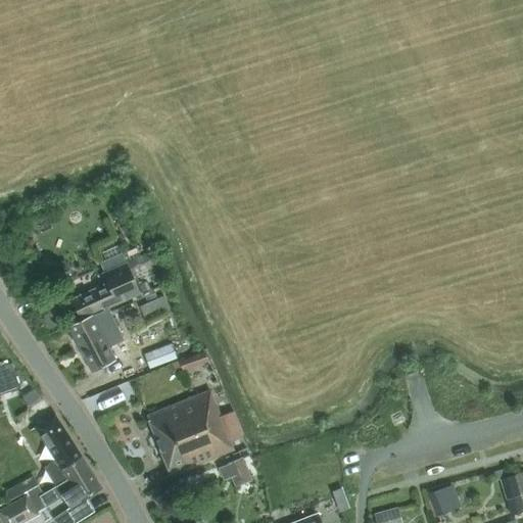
[(132,275),(153,266),(147,252),(121,264),(127,277),(132,275)]
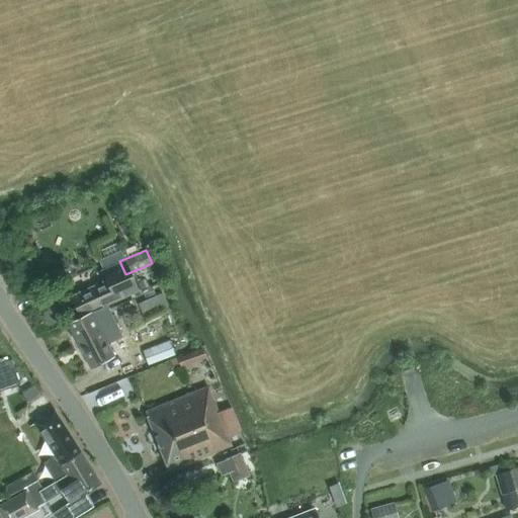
[(139,290),(131,272),(125,274),(119,261),(99,270),(104,281),(75,294),(70,296),(79,317),(85,314),(107,306),(139,290)]
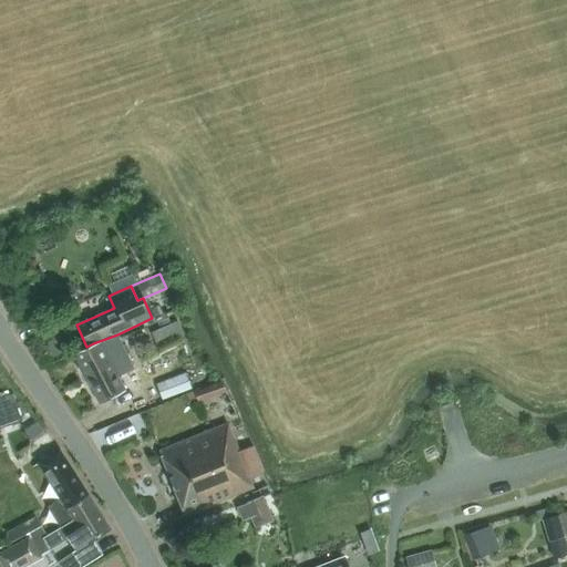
[(58,315),(44,321),(48,329),(61,323),(58,315)]
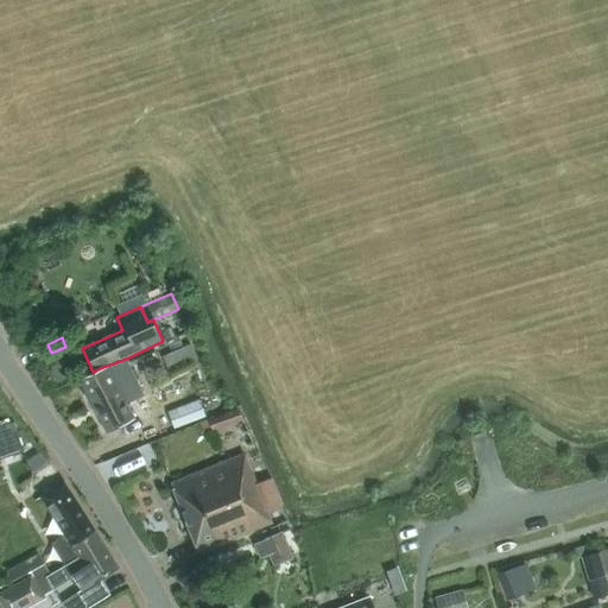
[(195,360),(188,343),(159,356),(166,372),(195,360)]
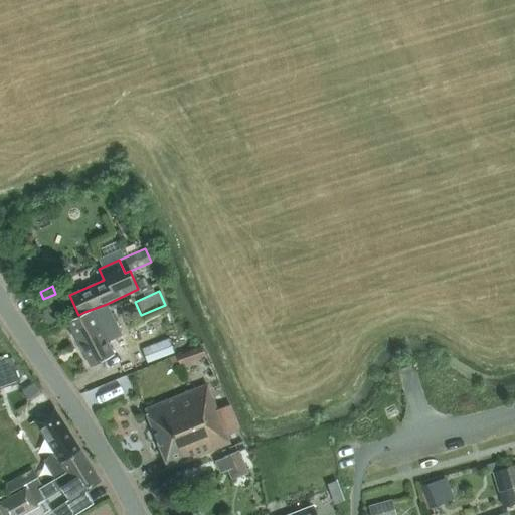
[(84,312),(78,315),(66,321),(90,366),(114,355),(107,342),(122,335),(107,304),(84,312)]
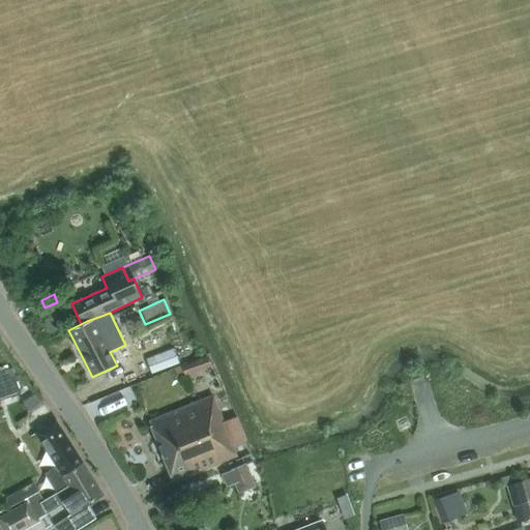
[(173,348),(146,358),(151,374),(179,362),(173,348)]
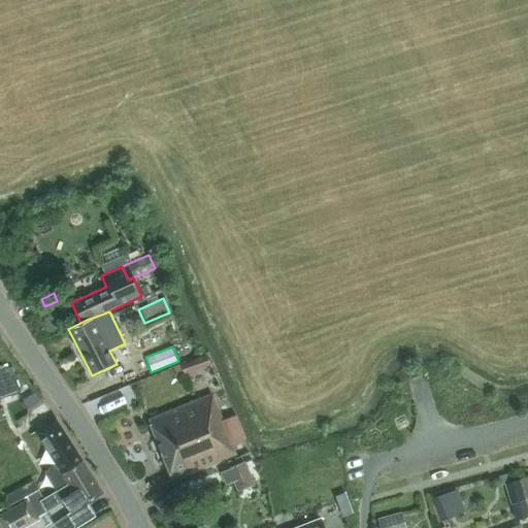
[(11,367),(0,370),(0,398),(20,391),(11,367)]
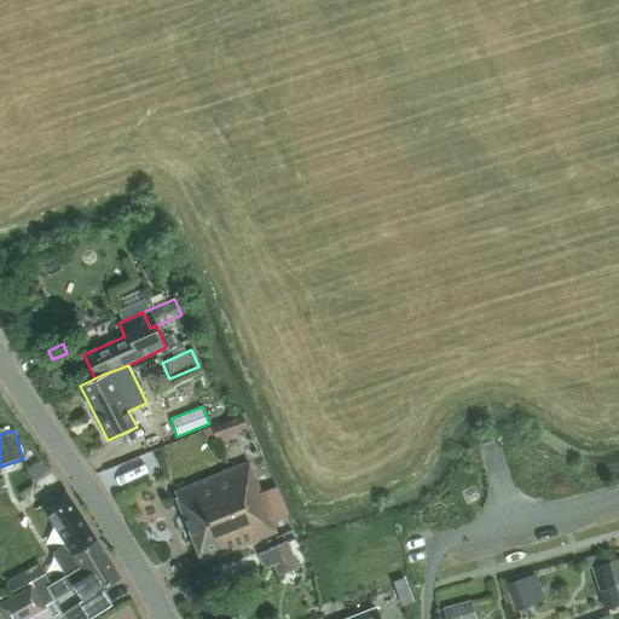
[(40,458),(25,468),(34,480),(48,470),(40,458)]
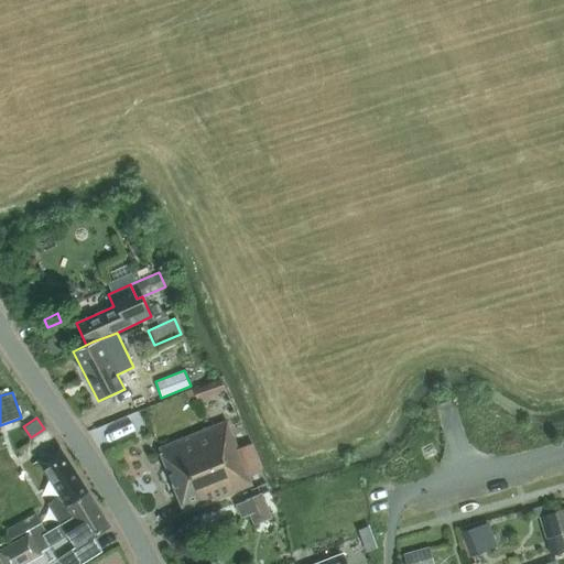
[(226,421),(158,448),(183,512),(251,485),(245,469),(237,448),(226,421)]
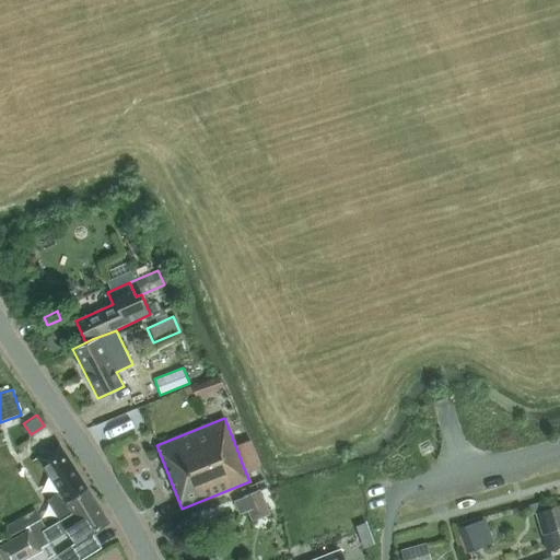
[(76,517),(96,503),(59,444),(37,457),(62,498),(50,504),(60,520),(60,521),(72,513),(76,517)]
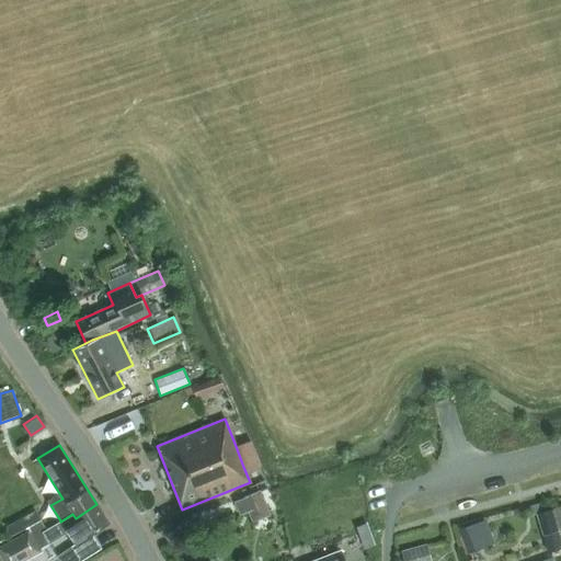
[(252,521),(268,514),(259,491),(242,497),(233,502),(238,515),(248,511),(252,521)]
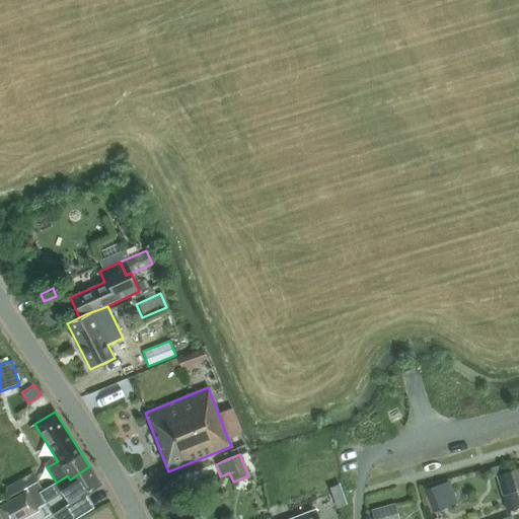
[(42,490),(39,493),(41,497),(45,503),(62,492),(69,502),(69,503),(83,494),(97,486),(100,484),(89,466),(70,479),(67,475),(56,483),(56,482),(42,490)]
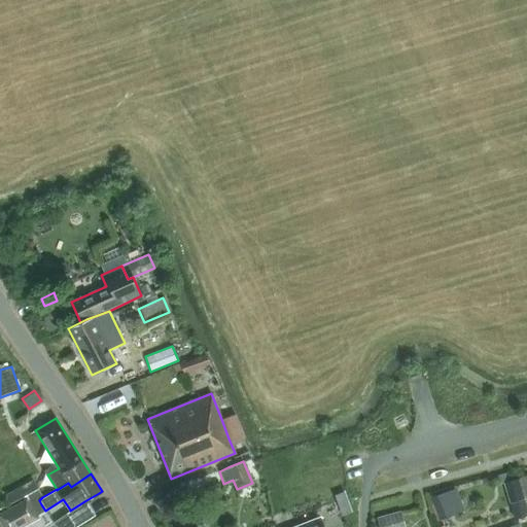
[(526,500),(526,473),(518,478),(525,501),(526,500)]
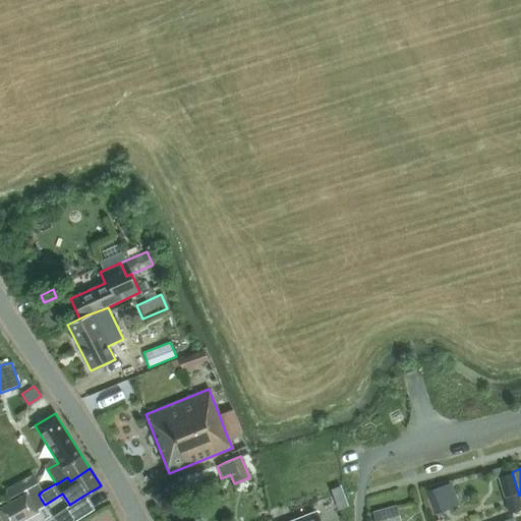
[(502,475),(497,477),(502,496),(507,513),(520,509),(520,507),(517,491),(511,472),(502,475)]
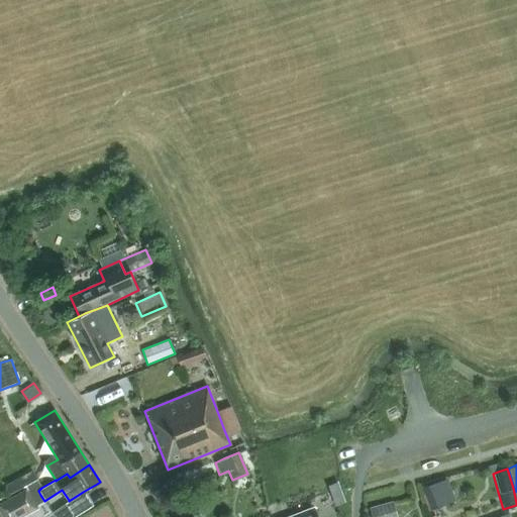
[(18,479),(22,488),(25,486),(24,486),(35,479),(31,472),(18,479)]
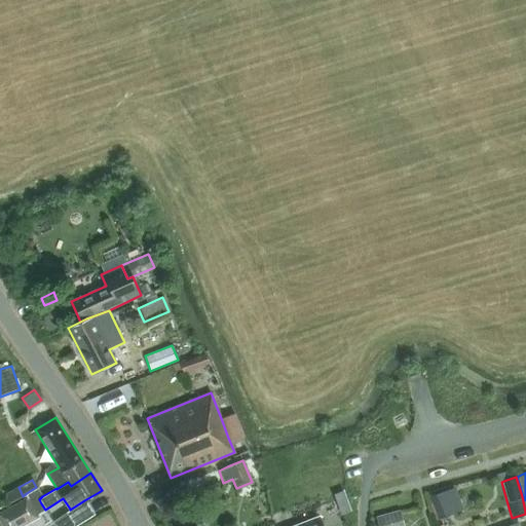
[(23,496),(19,487),(5,494),(10,503),(23,496)]
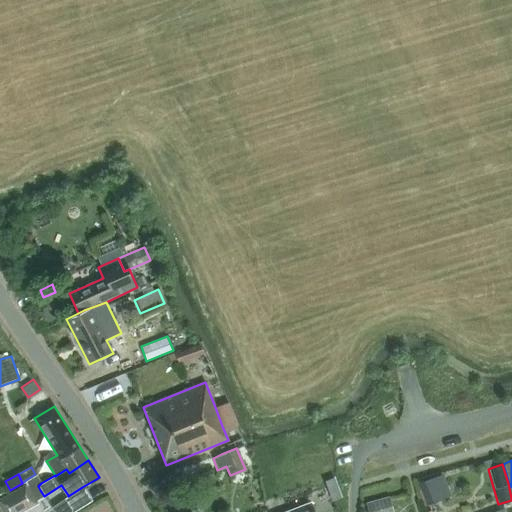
[(35,474),(24,481),(25,481),(26,483),(32,495),(36,501),(44,496),(40,490),(38,486),(41,483),(36,474),(35,474)]
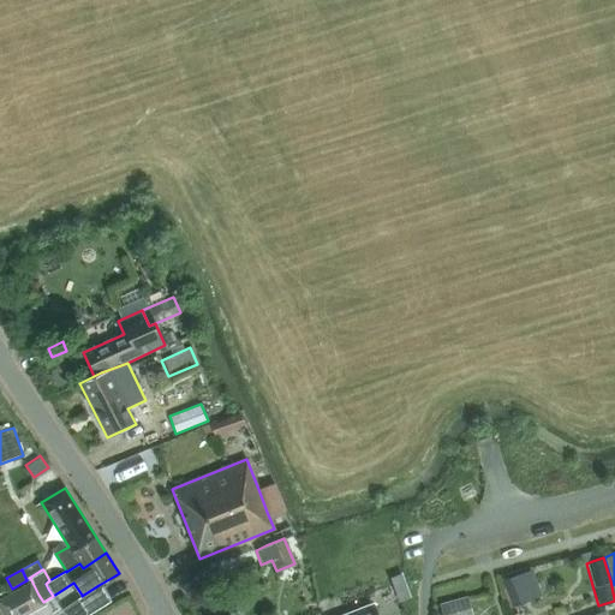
[(526,601),(515,574),(501,580),(511,607),(526,601)]
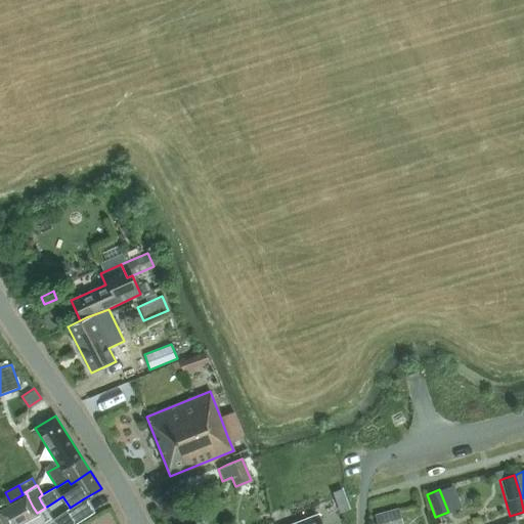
[(33,507),(27,494),(0,509),(0,523),(18,523),(37,514),(33,507)]
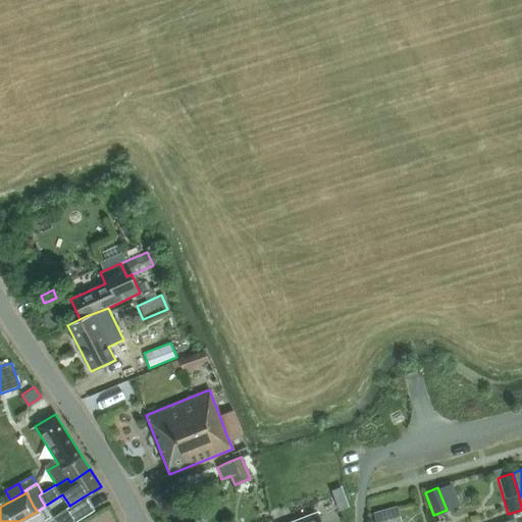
[(400,521),(397,507),(372,513),(374,521),(400,521)]
